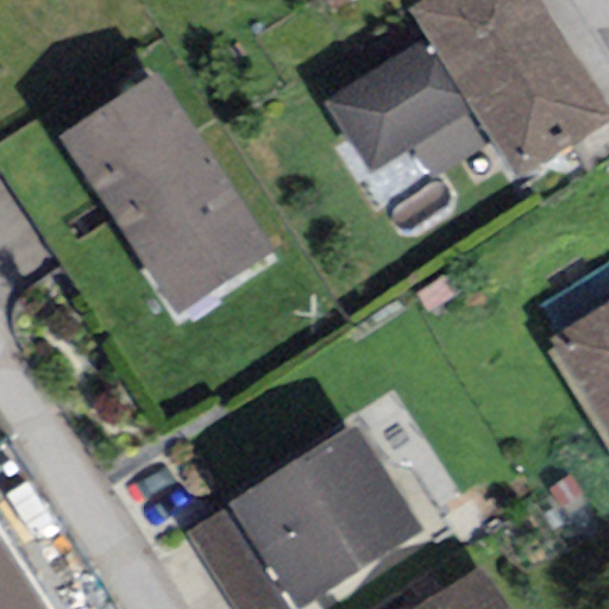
[(472,101),(516,175),(606,123),(532,0),(446,0),(421,16),(437,41),(337,99),(372,159),(472,101)]
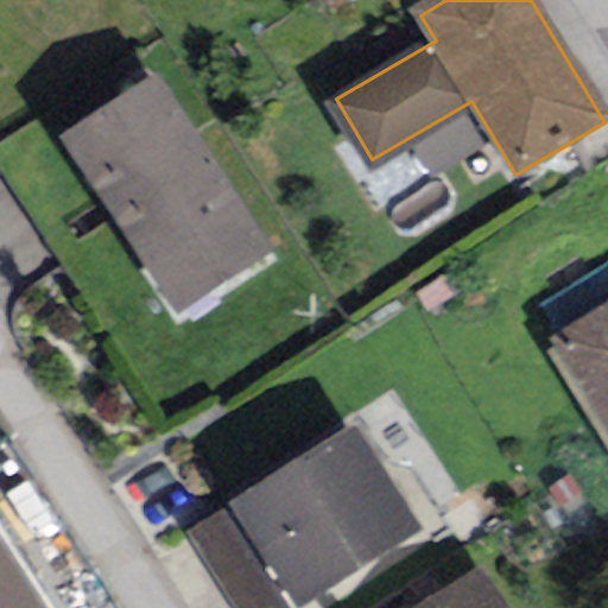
[(151,83),(63,139),(175,315),(263,259),(151,83)]
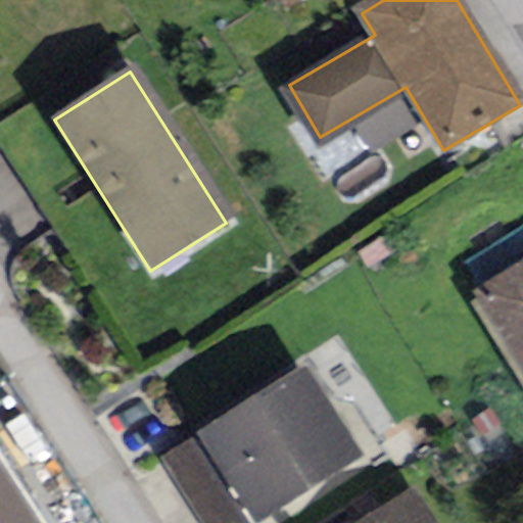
[(522,274),(474,304),(522,382),(522,274)]
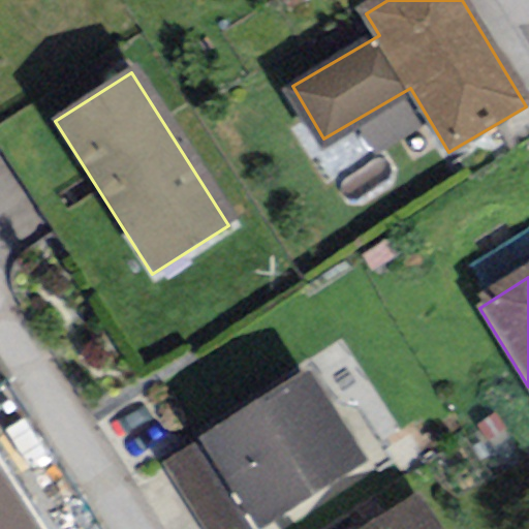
[(209,441),(261,526),(354,468),(302,383),(209,441)]
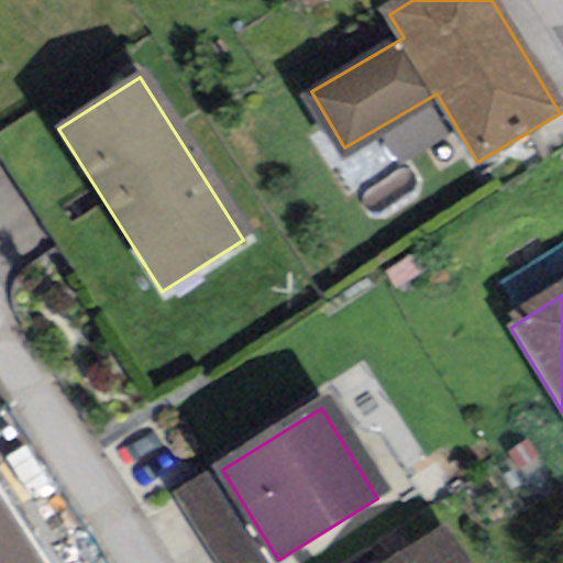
[(47,562),(0,489),(0,562),(47,562)]
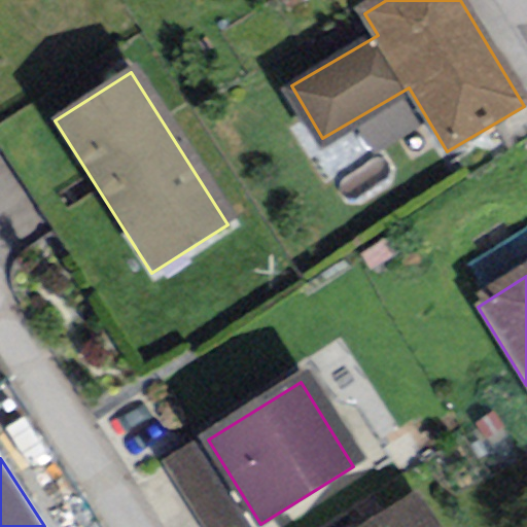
[(431,526),(417,502),(376,526),(431,526)]
